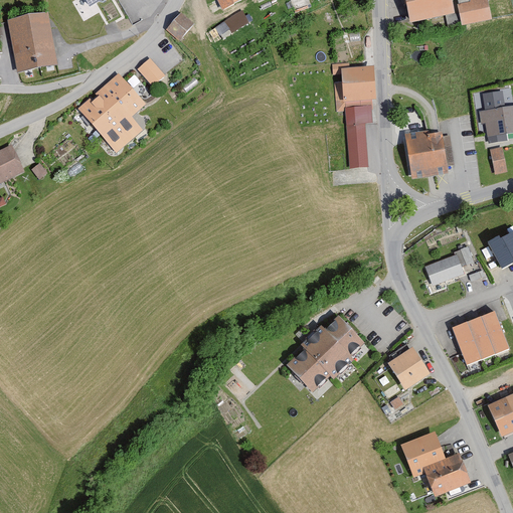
[(404,0),(409,27),(450,20),(446,0),(404,0)]
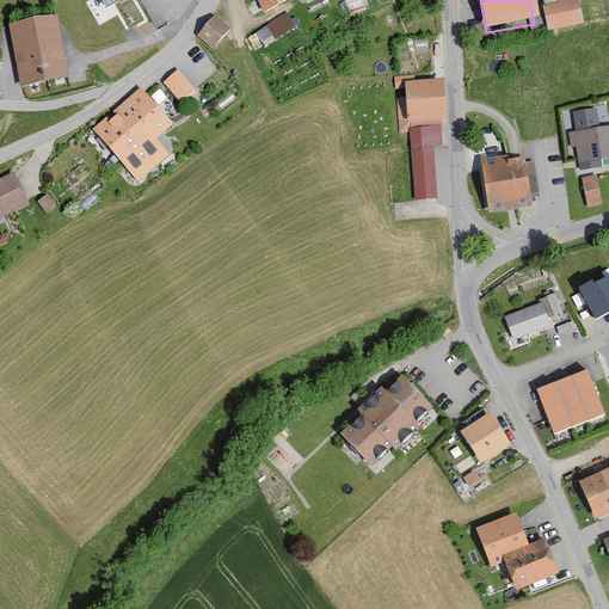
[(555,4),(543,6),(547,32),(582,26),(576,0),(571,0),(555,4)]
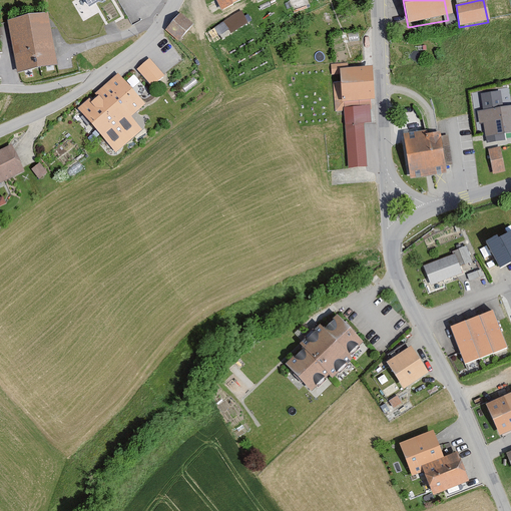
[(244,21),(238,11),(213,26),(220,36),(244,21)]
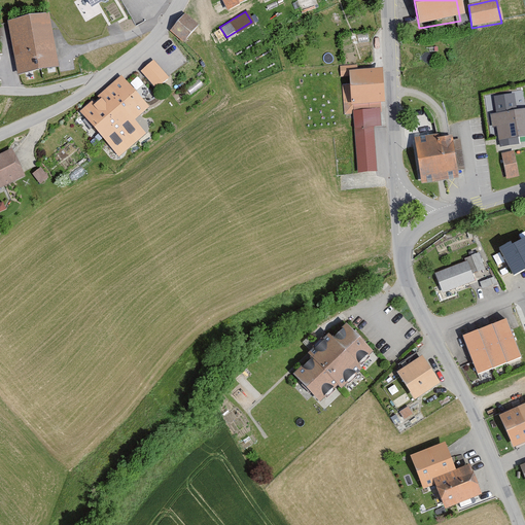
[(44,13),(9,21),(18,68),(54,61),(44,13)]
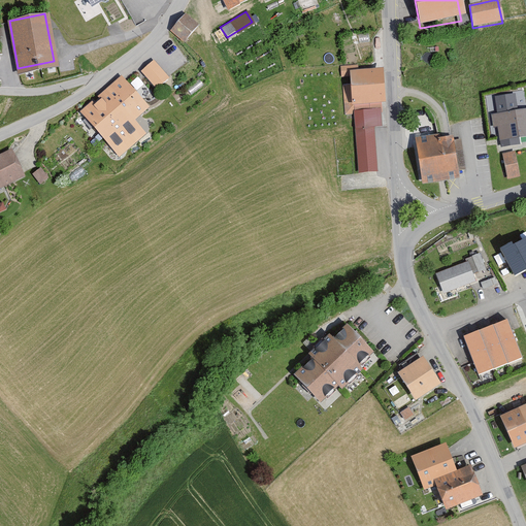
[(195,23),(185,13),(171,28),(183,37),(195,23)]
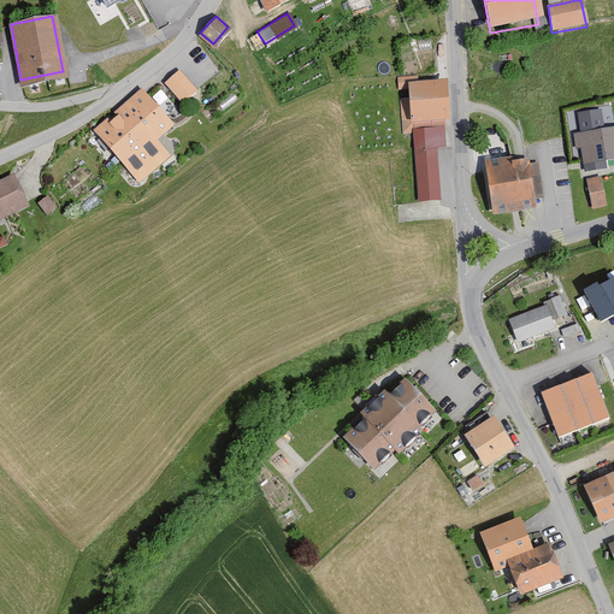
[(194,88),(177,70),(164,81),(181,100),(194,88)]
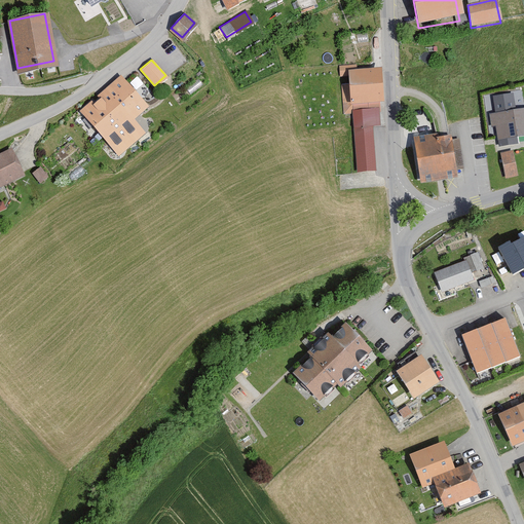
[(382,70),(349,71),(350,103),(383,103),(382,70)]
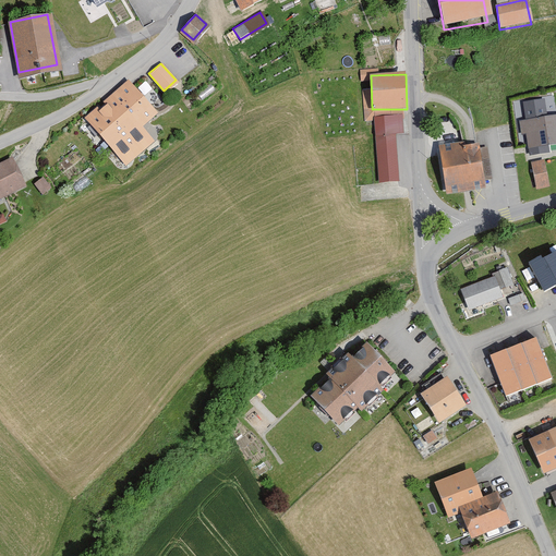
[(125,83),(86,115),(123,160),(150,139),(137,122),(149,111),(125,83)]
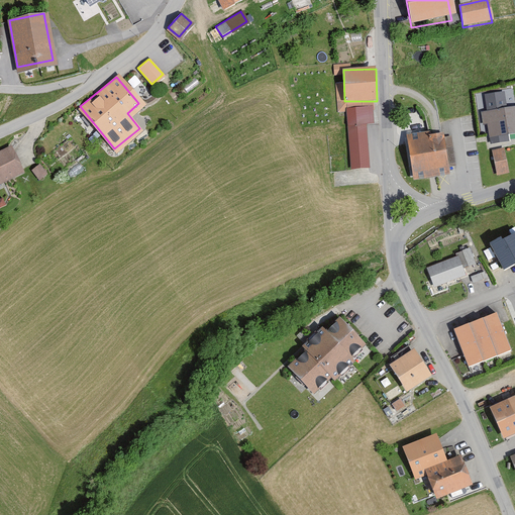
[(503,89),(483,92),(485,107),(479,108),(481,121),(486,120),(489,141),(507,138),(506,131),(514,129),(514,102),(505,104),(503,89)]
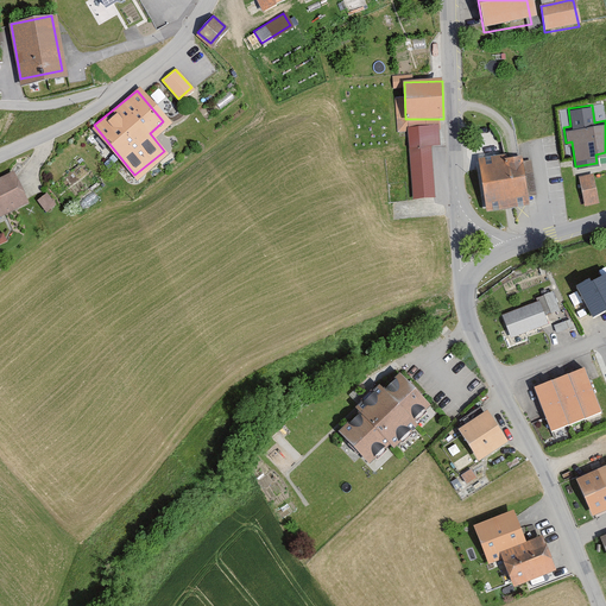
[(431,146),(409,146),(411,199),(434,196),(431,146)]
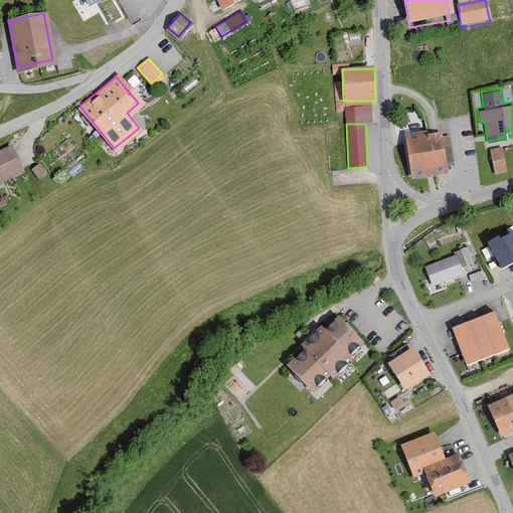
[(436,134),(406,136),(409,174),(439,172),(436,134)]
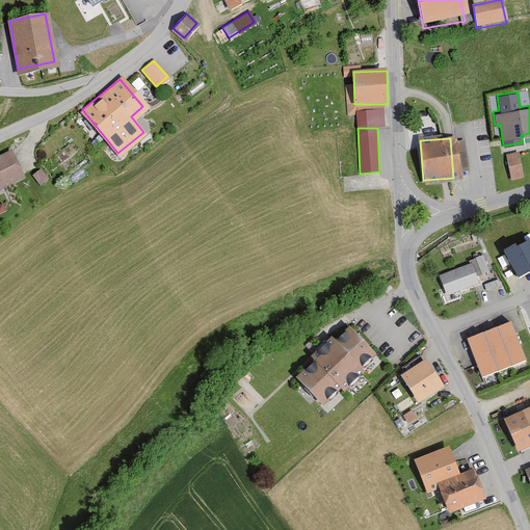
[(518,150),(504,152),(508,177),(522,175),(518,150)]
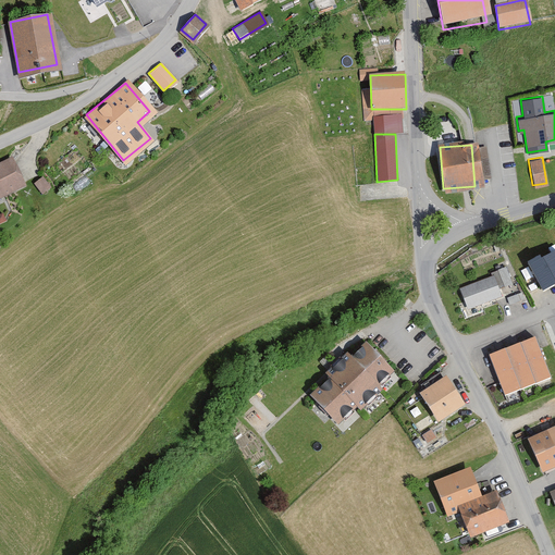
[(11,159),(0,163),(0,193),(23,182),(11,159)]
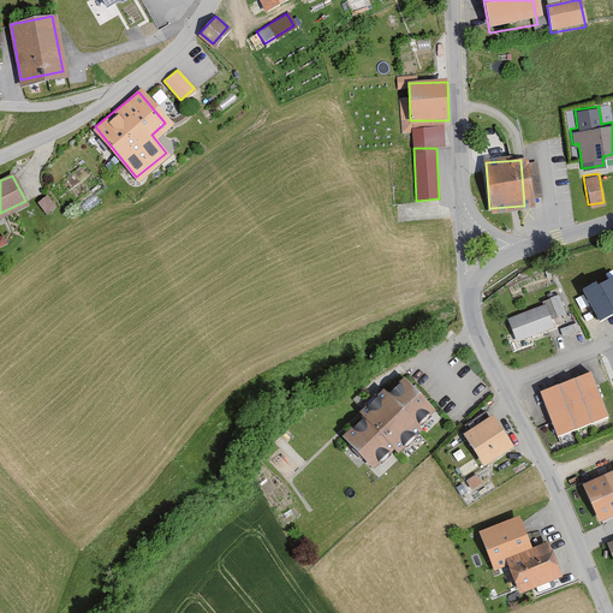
[(48,196),(36,202),(46,216),(59,209),(48,196)]
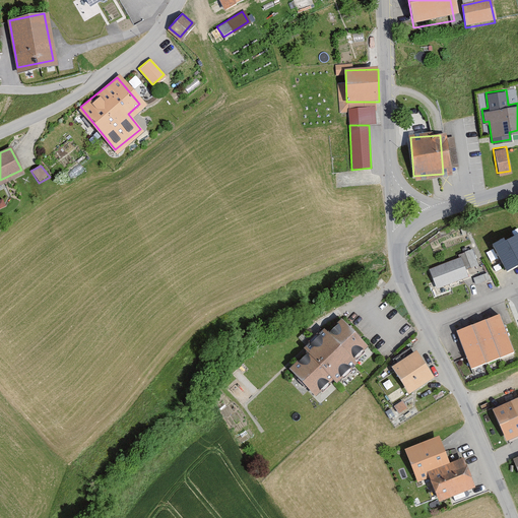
[(517,228),(503,236),(501,234),(491,239),(505,265),(517,259),(517,228)]
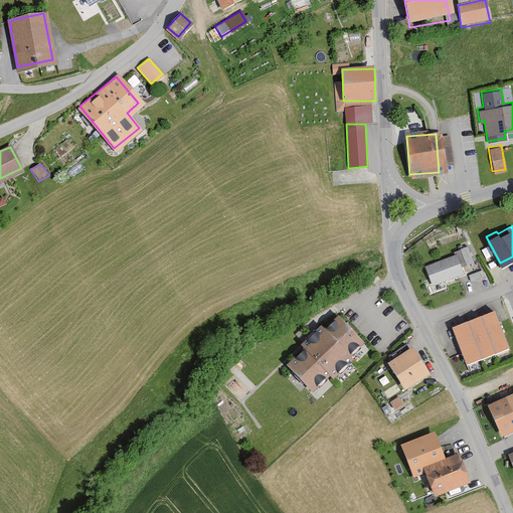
[(453,249),(421,262),(430,284),(461,272),(453,249)]
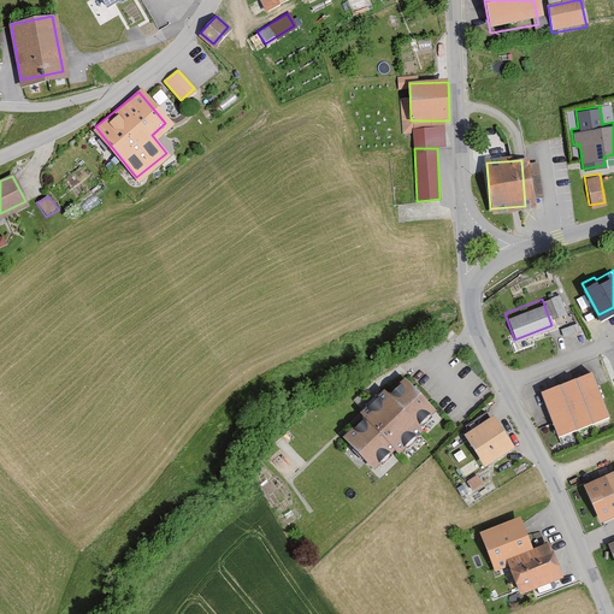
[(606,414),(589,371),(541,391),(558,434),(606,414)]
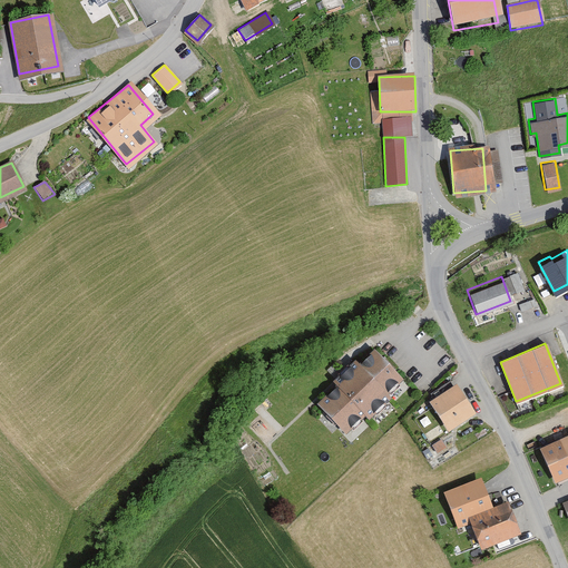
[(380,350),(317,405),(345,438),(405,383),(380,350)]
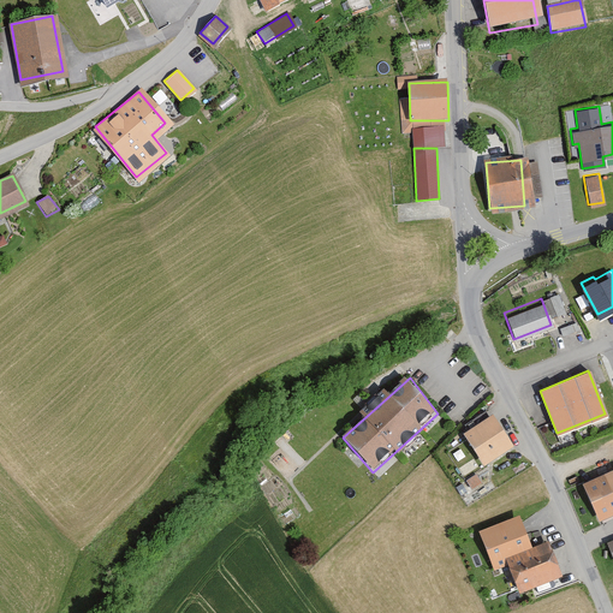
[(495,417),(464,435),(483,469),(516,448),(495,417)]
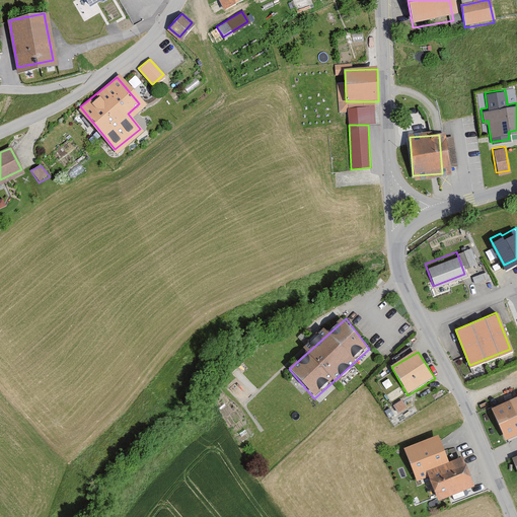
[(516,396),(493,409),(505,436),(516,430),(516,396)]
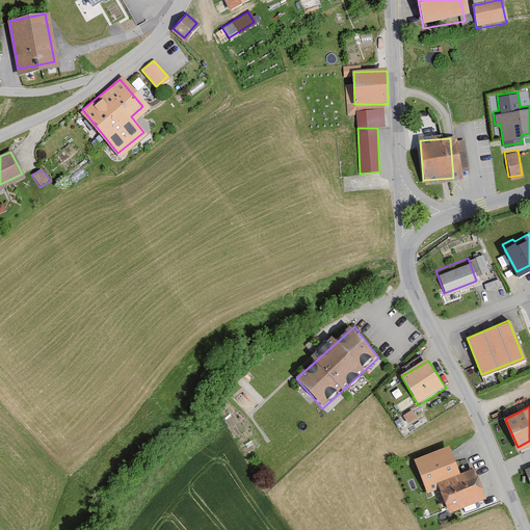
[(446,446),(414,458),(426,489),(440,484),(449,508),(481,496),(471,469),(456,474),(446,446)]
